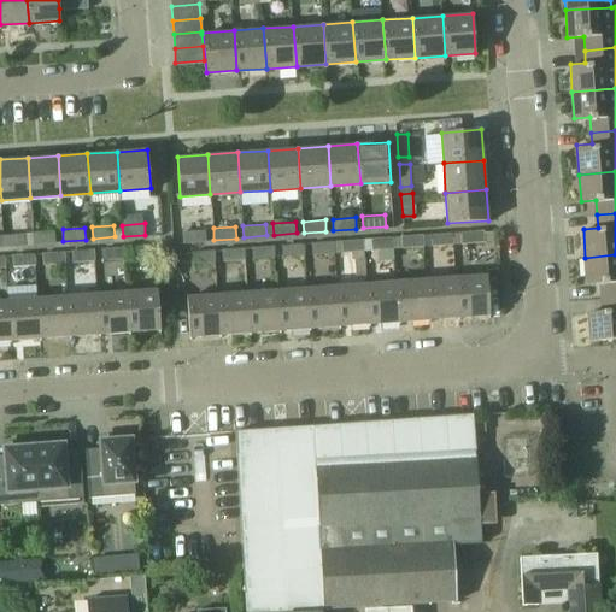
[(206,240),(206,228),(183,230),(183,242),(206,240)]
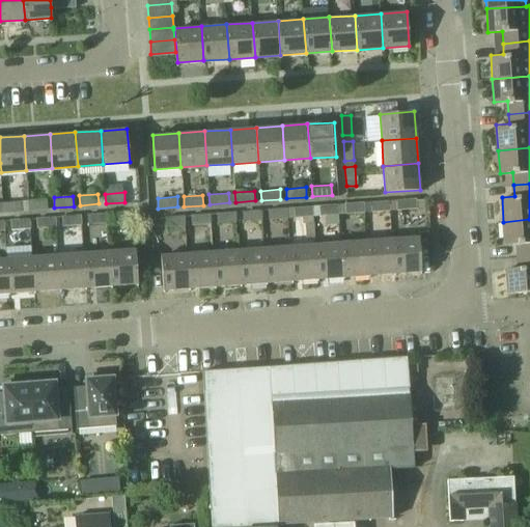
[(396,198),(397,207),(417,206),(416,197),(396,198)]
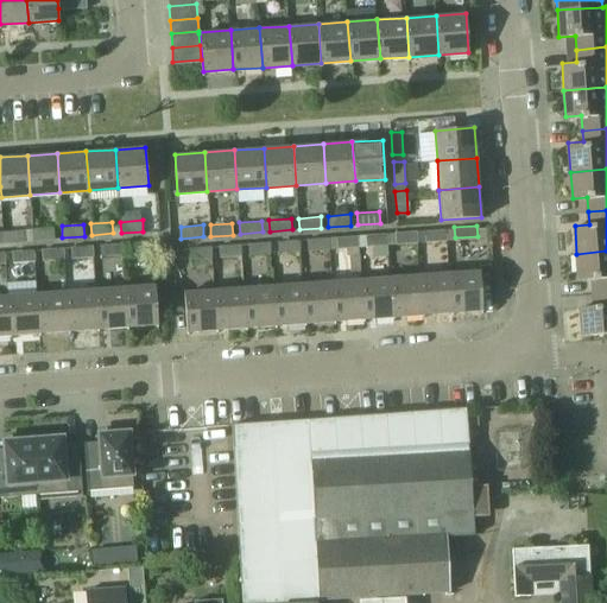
[(32,228),(33,239),(55,237),(54,227),(32,228)]
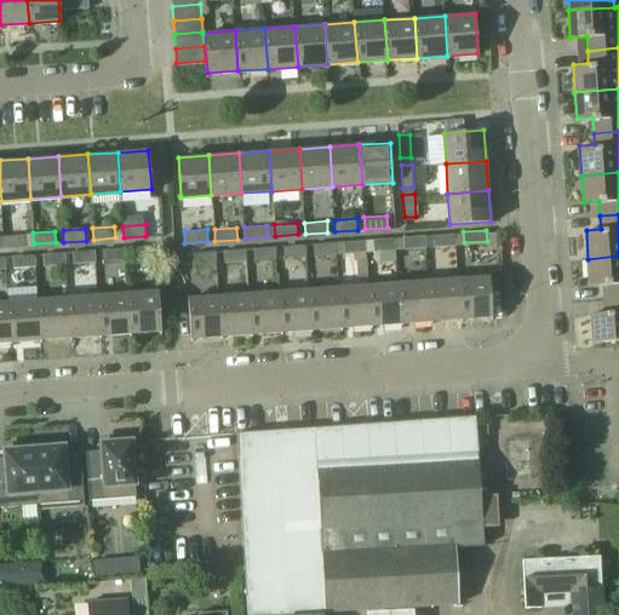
[(457,243),(456,233),(433,234),(434,245),(457,243)]
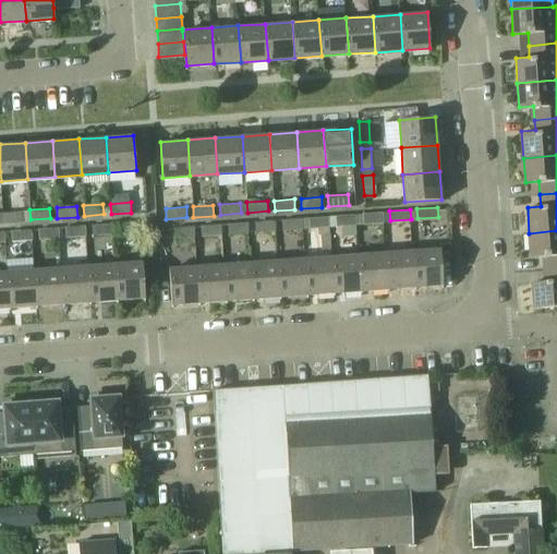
[(2,212),(3,221),(23,220),(23,211),(2,212)]
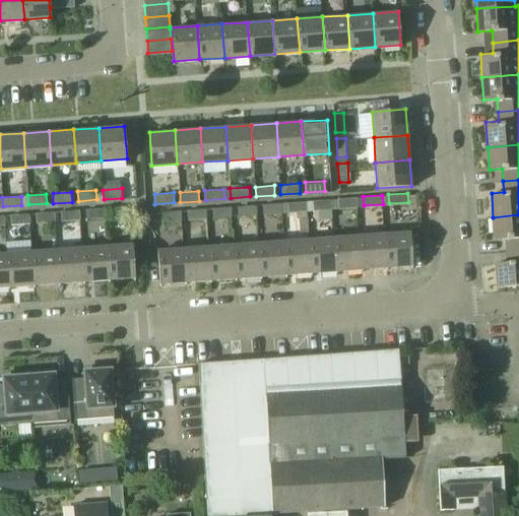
[(358,206),(357,196),(338,198),(338,207),(358,206)]
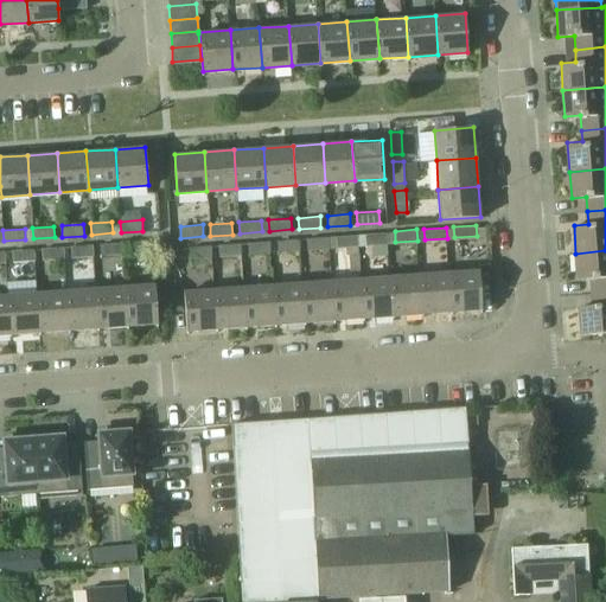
[(388,243),(388,231),(365,232),(367,244),(388,243)]
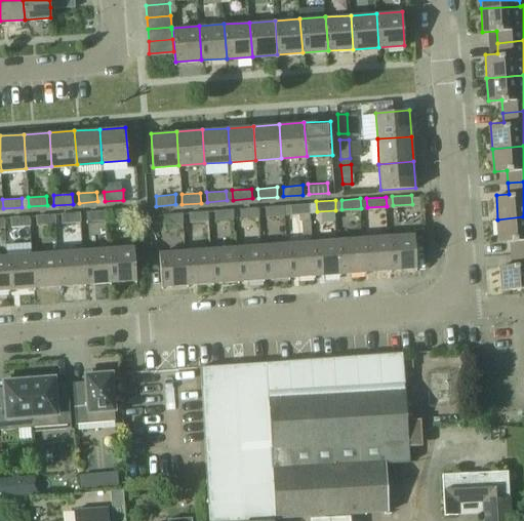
[(310,211),(310,202),(290,203),(291,213),(299,212),(310,211)]
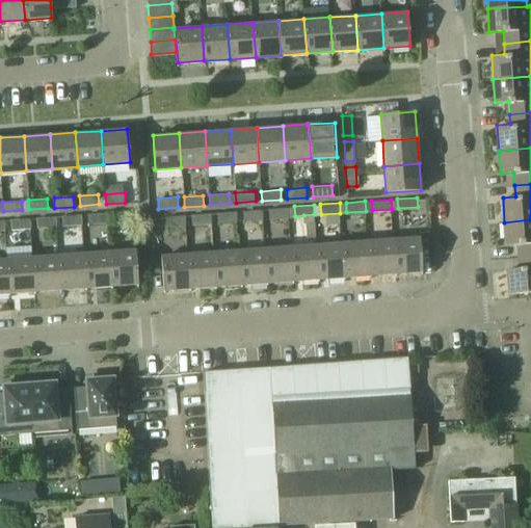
[(289,216),(288,207),(269,208),(270,218),(289,216)]
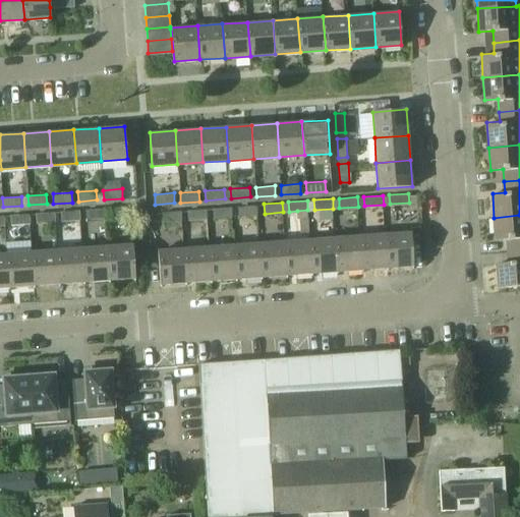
[(257,214),(256,205),(238,206),(238,215),(257,214)]
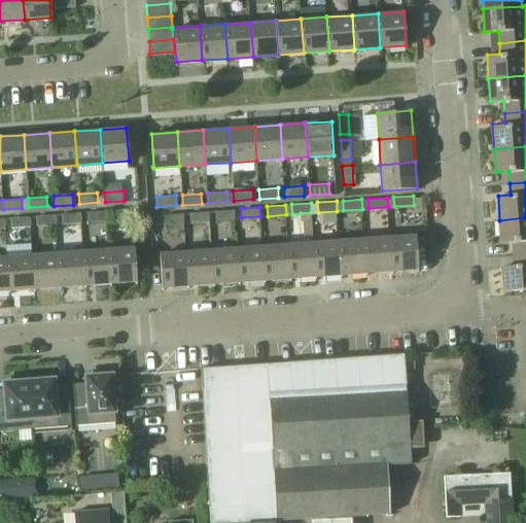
[(112,209),(113,219),(129,218),(129,208),(112,209)]
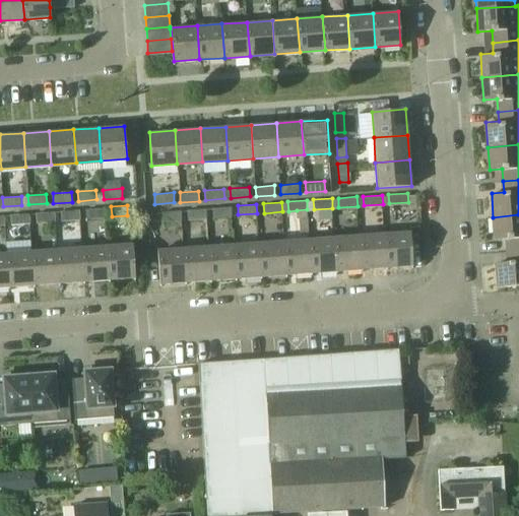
[(85,208),(86,218),(105,216),(104,206),(85,208)]
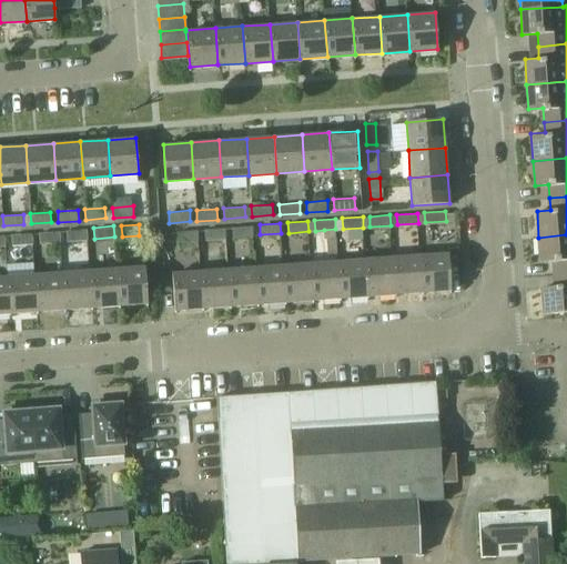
[(253,235),(252,225),(232,227),(233,237),(253,235)]
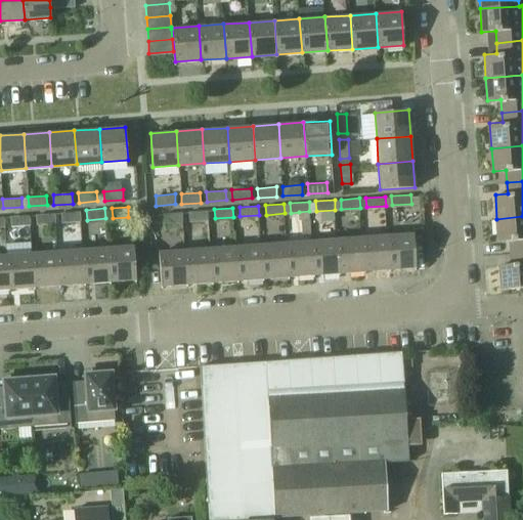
[(209,219),(208,209),(188,211),(189,221),(209,219)]
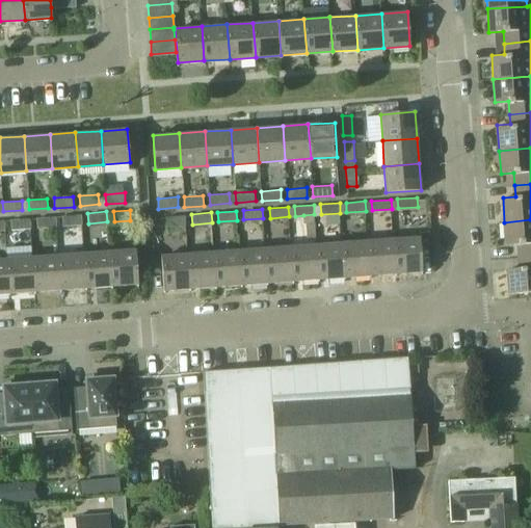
[(62,214),(63,225),(82,223),(81,213),(62,214)]
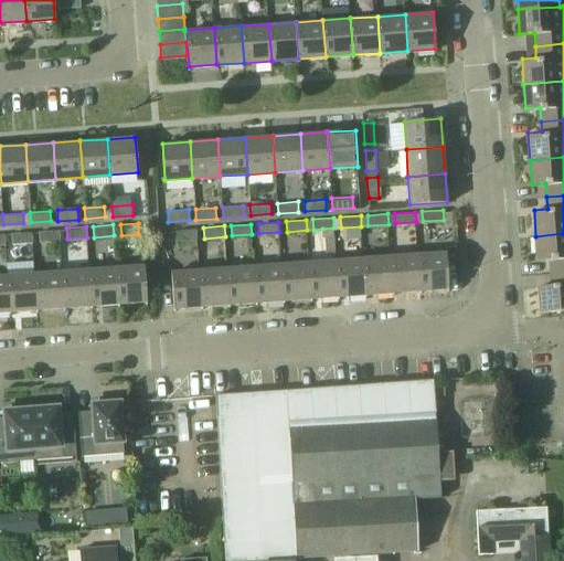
[(198,240),(197,228),(176,229),(177,241),(198,240)]
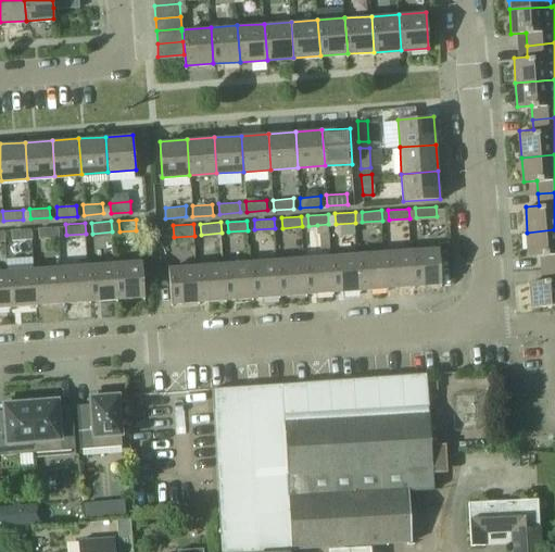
[(38,226),(39,237),(59,235),(59,225),(38,226)]
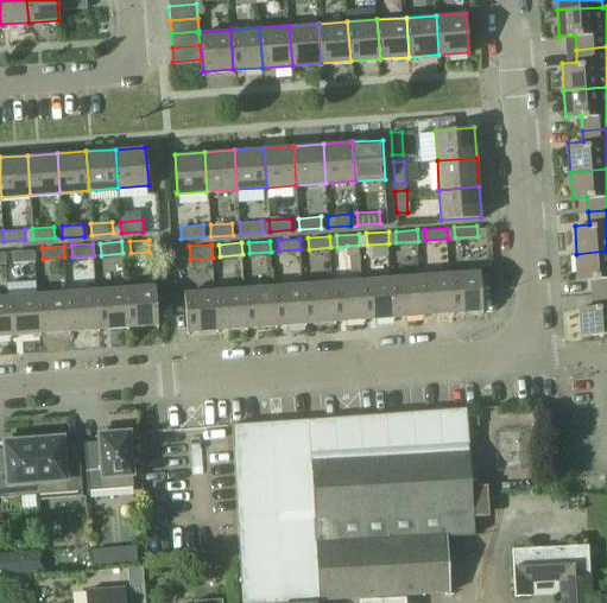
[(13,249),(13,261),(36,259),(35,248),(13,249)]
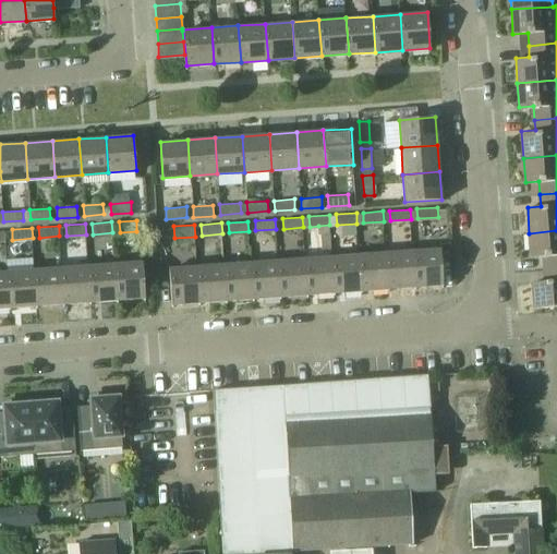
[(556,230),(529,233),(531,256),(544,255),(545,268),(556,267),(556,230)]
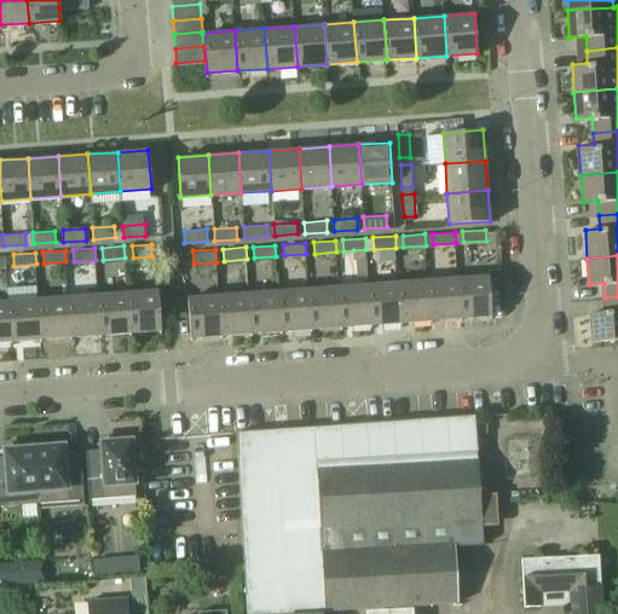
[(358,274),(368,274),(367,258),(357,259),(358,274)]
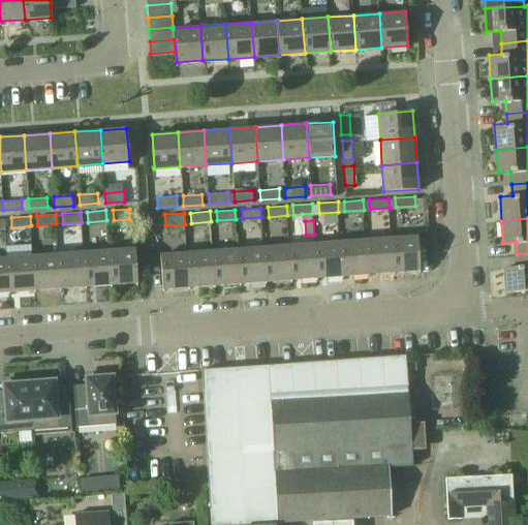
[(416,237),(391,238),(393,272),(418,270),(416,237)]
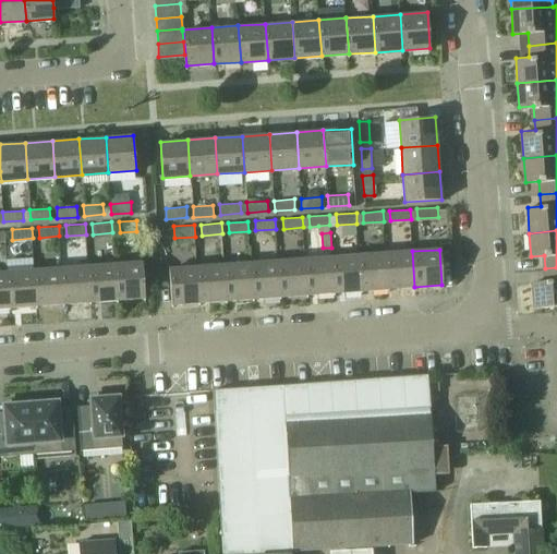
[(387,289),(414,287),(412,251),(385,253),(387,289)]
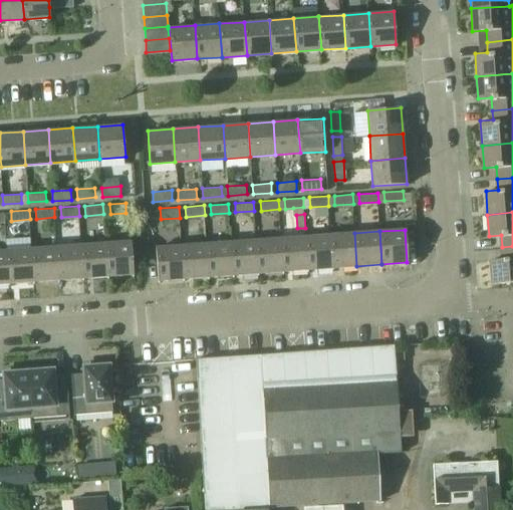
[(332,267),(356,266),(354,233),(330,235),(332,267)]
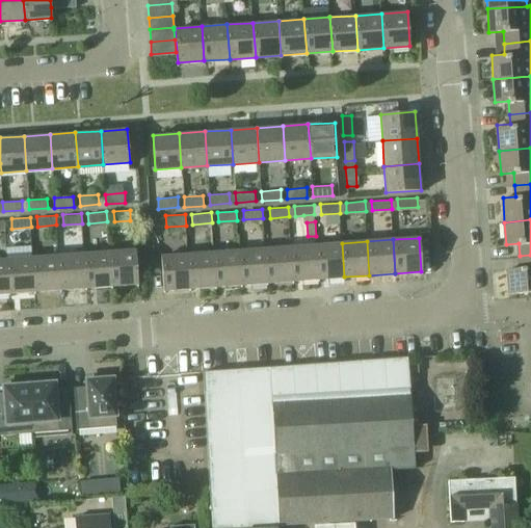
[(318,279),(344,276),(342,243),(316,244),(318,279)]
